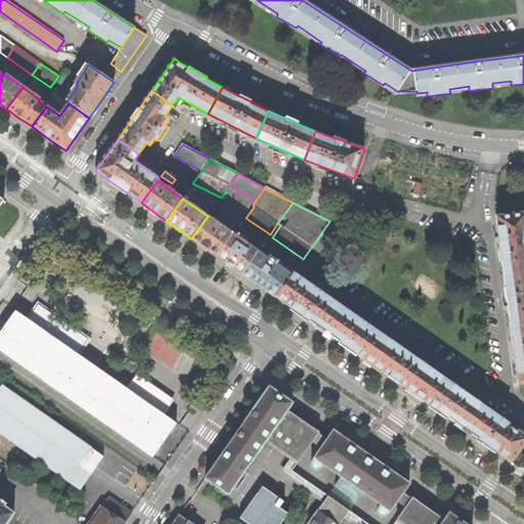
[(523,212),(496,216),(504,275),(523,272),(523,212)]
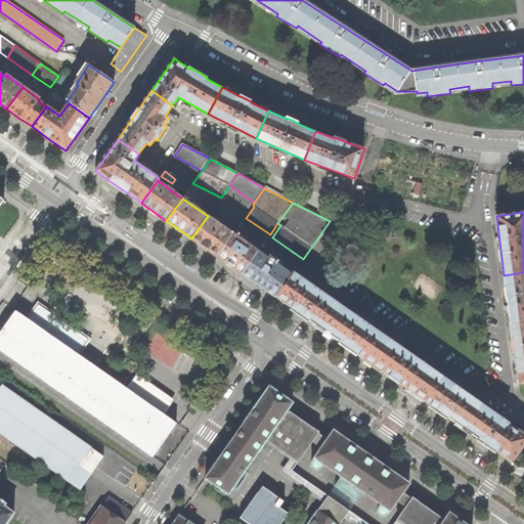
[(204,247),(216,256),(232,234),(208,216),(191,238),(204,247)]
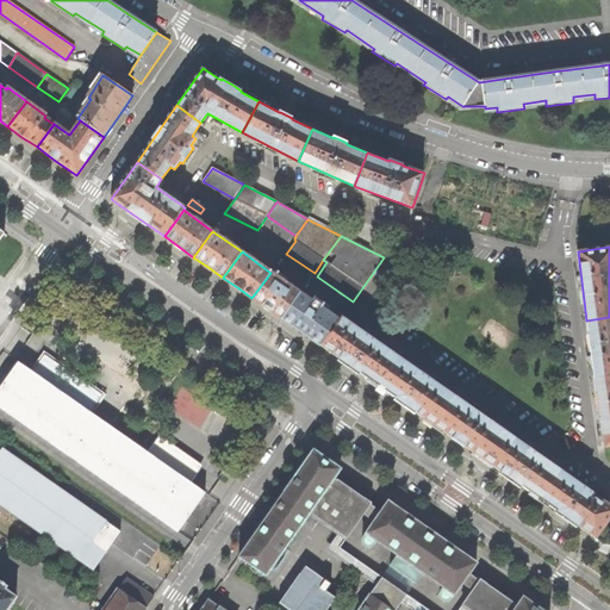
[(267,309),(281,318),(300,293),(271,273),(251,298),(267,309)]
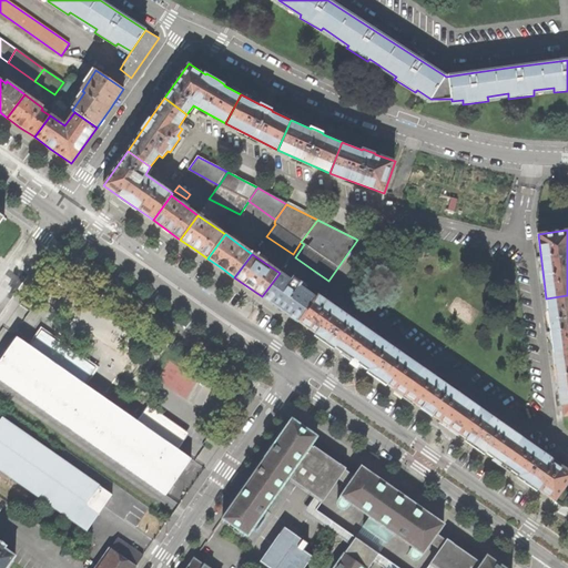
[(280,310),(298,323),(315,298),(298,287),(301,284),(293,279),(291,281),(280,273),(262,296),(280,310)]
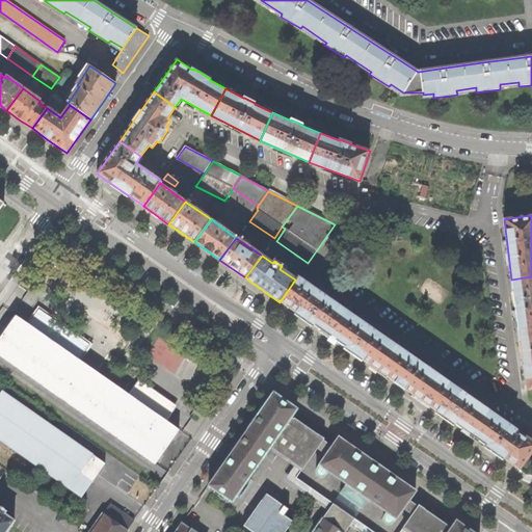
[(299,316),(329,337),(346,311),(297,276),(295,280),(280,302),(299,316)]
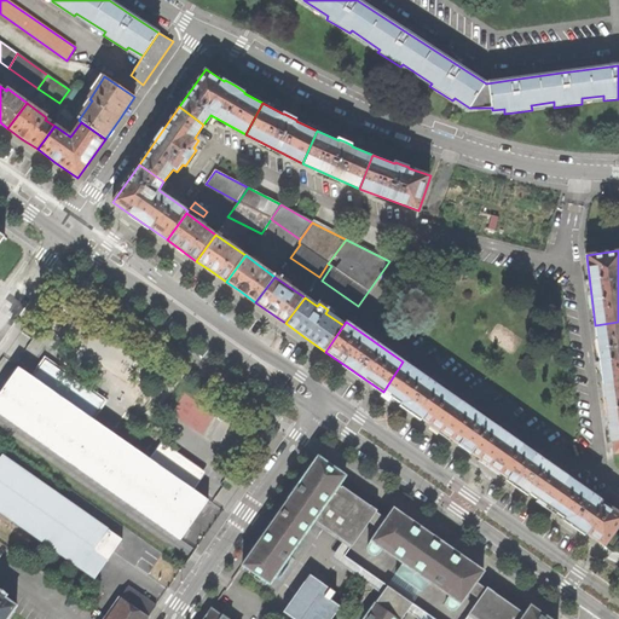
[(618,322),(595,325),(603,386),(618,382),(618,322)]
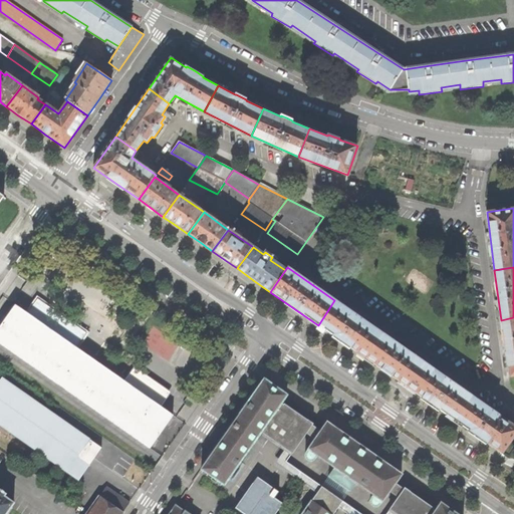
[(340,341),(364,358),(382,333),(334,300),(318,325),(340,341)]
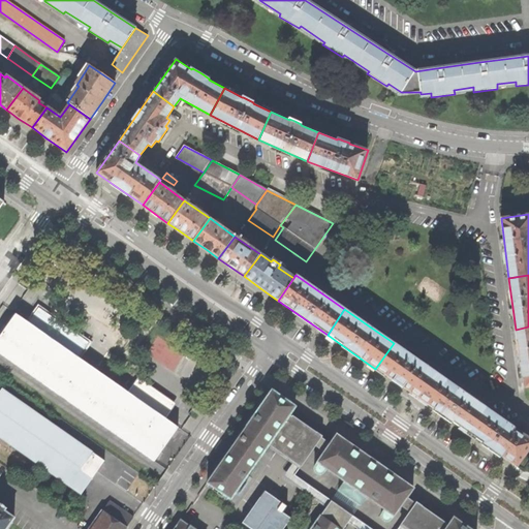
[(0,335),(0,352),(154,461),(167,441),(178,427),(152,408),(149,411),(139,404),(142,401),(59,343),(56,346),(47,339),(49,336),(16,313),(3,331),(0,335)]
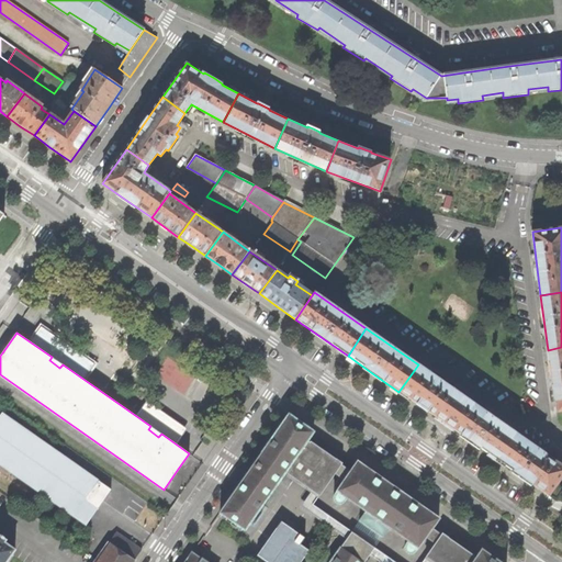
[(561,347),(548,350),(555,413),(561,412),(561,347)]
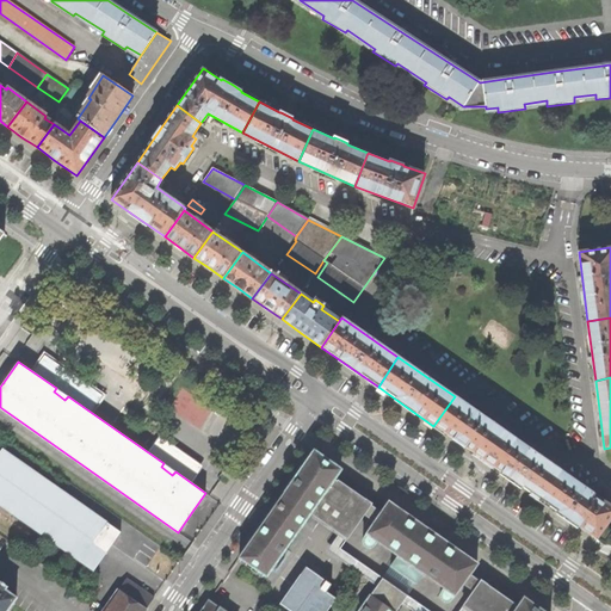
[(68,396),(56,388),(54,392),(65,400),(68,396)]
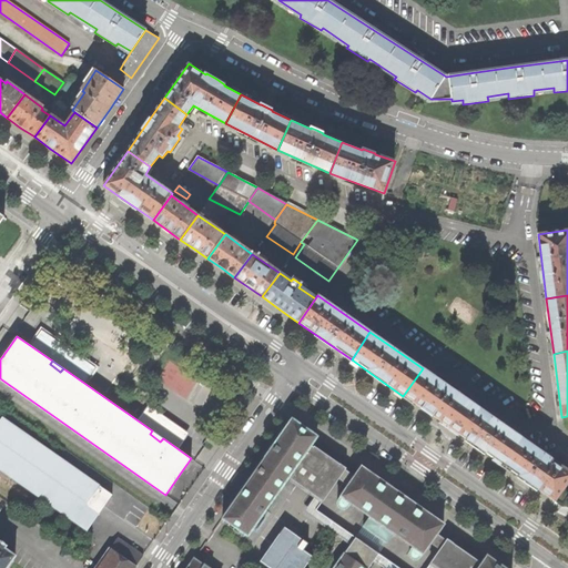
[(426,413),(449,428),(468,401),(423,368),(403,396),(426,413)]
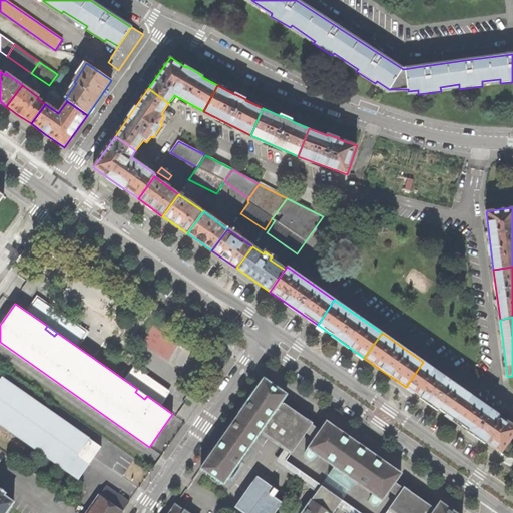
[(430,404),(453,420),(470,395),(423,362),(406,387),(430,404)]
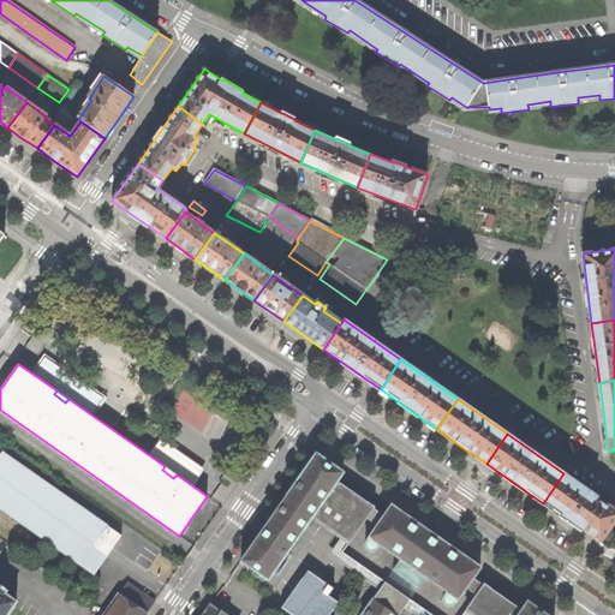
[(6,451),(0,458),(0,506),(97,575),(125,536),(6,451)]
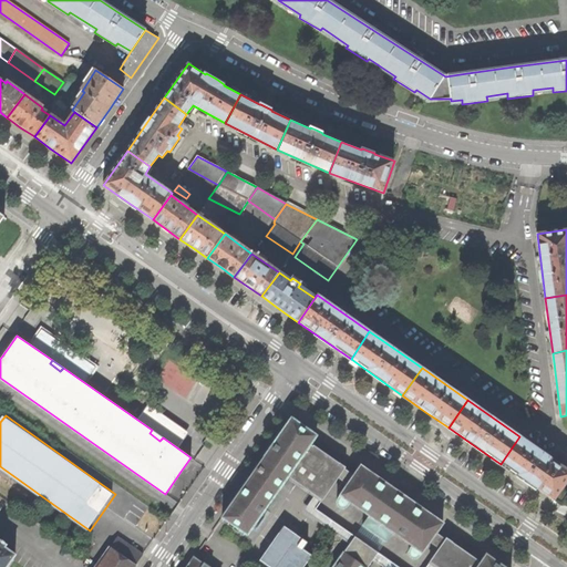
[(287,476),(310,444),(316,435),(291,418),(222,517),(246,534),(287,476)]
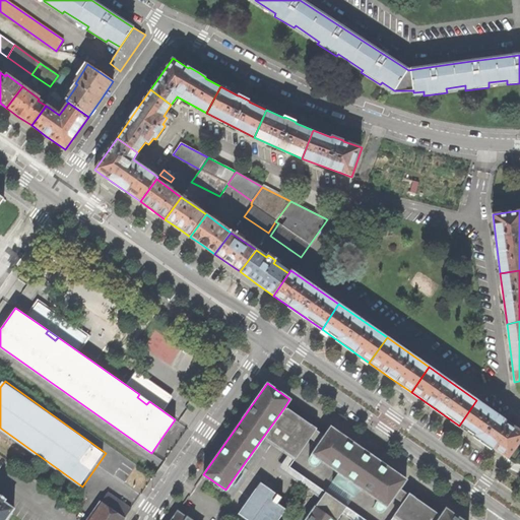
[(149,401),(139,394),(137,397),(146,404),(149,401)]
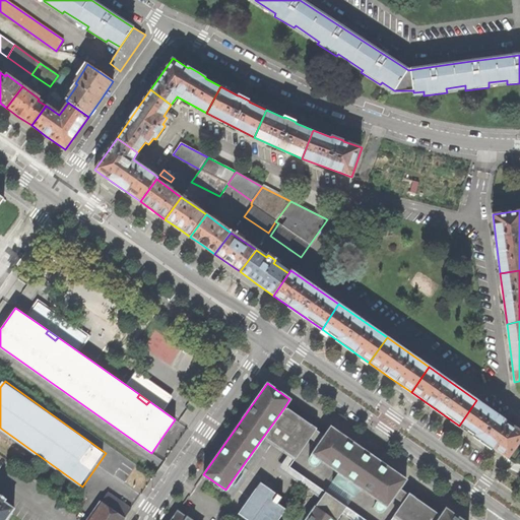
[(483,443),(508,459),(519,441),(519,431),(476,400),(459,426),(483,443)]
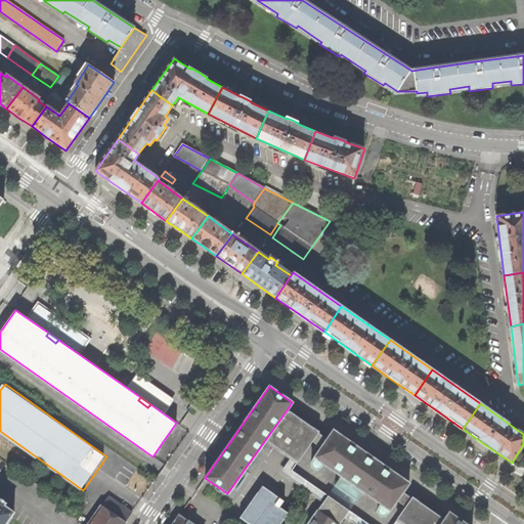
[(326,439),(287,410),(265,440),(291,457),(298,462),(311,441),(320,447),(326,439)]
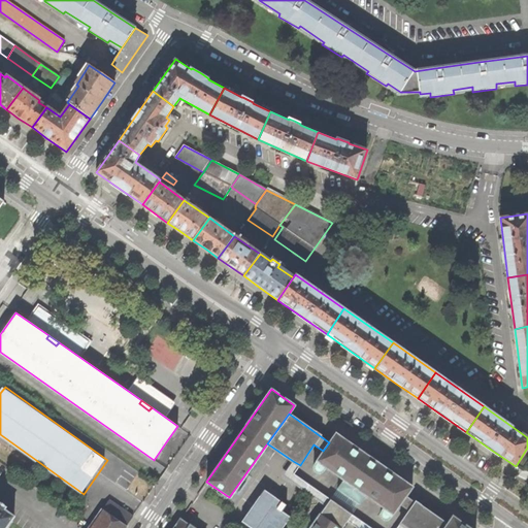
[(335,433),(329,442),(323,451),(316,461),(317,461),(325,467),(343,480),(366,495),(384,507),(393,514),(393,515),(400,505),(406,496),(413,487),(374,460),(335,433)]
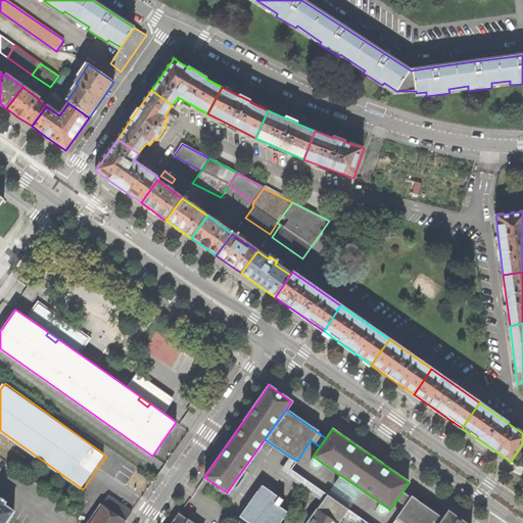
[(286,476),(291,470),(297,461),(290,457),(280,471),(286,476)]
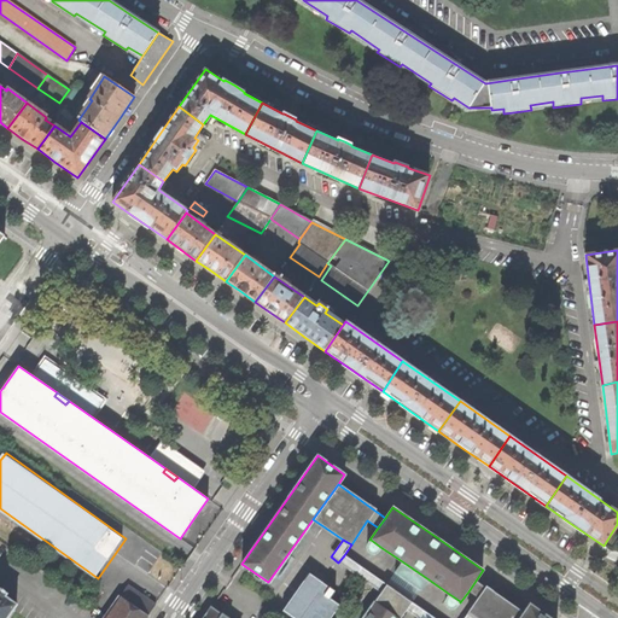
[(378,552),(380,547),(371,540),(367,543),(367,549),(369,553),(372,554),(378,552)]
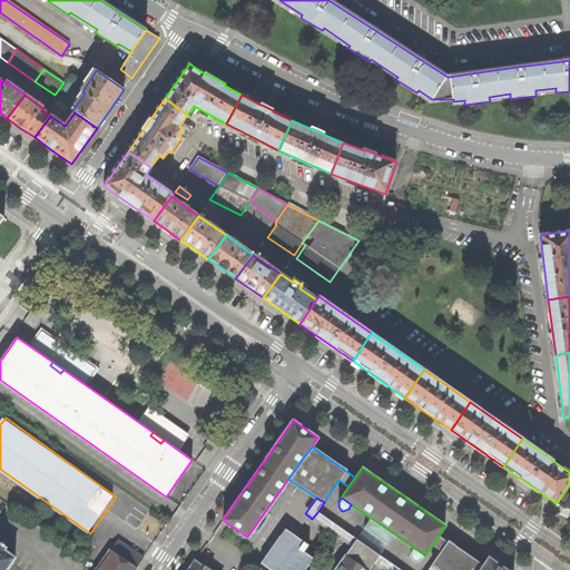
[(355,540),(317,512),(312,519),(351,548),(355,540)]
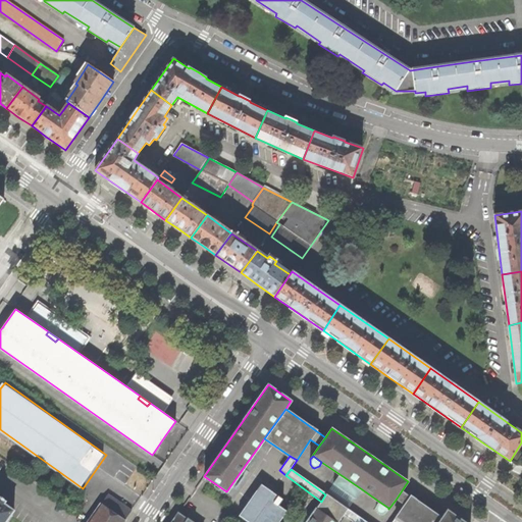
[(354,500),(362,489),(340,474),(332,484),(354,500)]
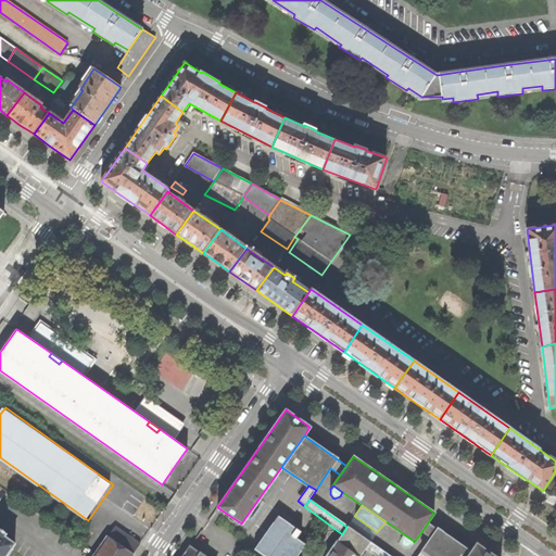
[(278,516),(254,548),(264,555),(297,555),(305,544),(295,538),(300,532),(278,516)]
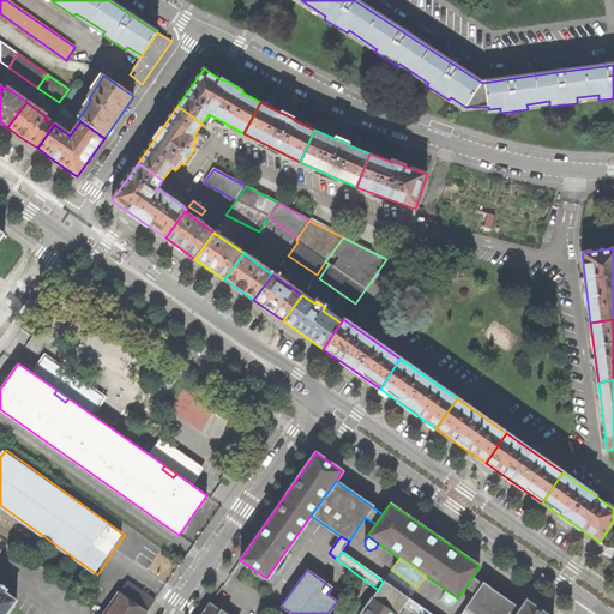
[(383,582),(408,600),(416,588),(391,570),(383,582)]
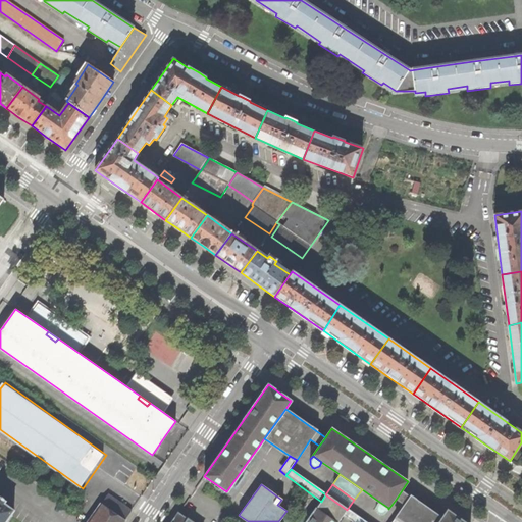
[(438,521),(441,518),(402,490),(396,500),(404,505),(396,517),(402,521),(438,521)]
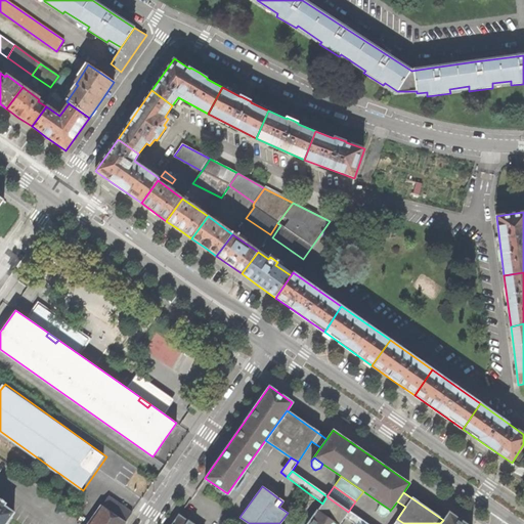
[(5,523),(14,512),(5,506),(7,503),(3,499),(0,496),(0,523),(5,523)]
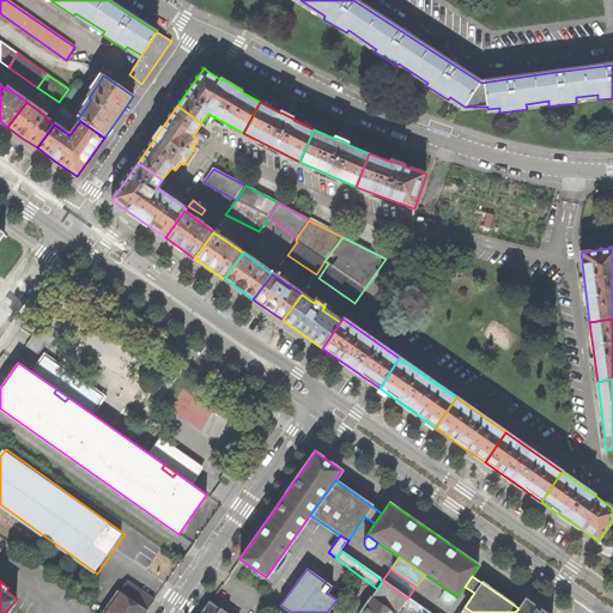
[(145,612),(155,600),(127,581),(103,612),(145,612)]
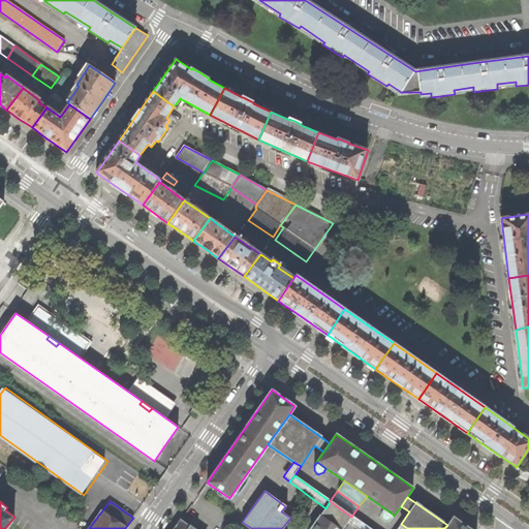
[(343,528),(347,523),(351,517),(330,501),(325,508),(319,517),(337,528),(343,528)]
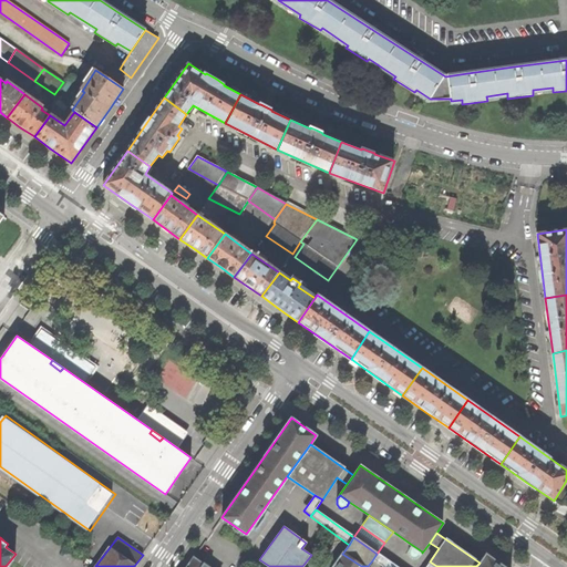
[(419,555),(422,552),(412,545),(409,550),(409,556),(411,557),(415,558),(419,555)]
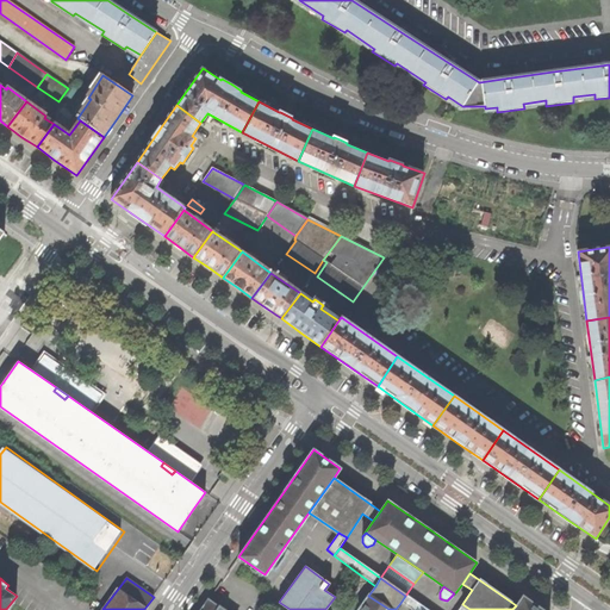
[(388,609),(368,596),(358,609),(388,609)]
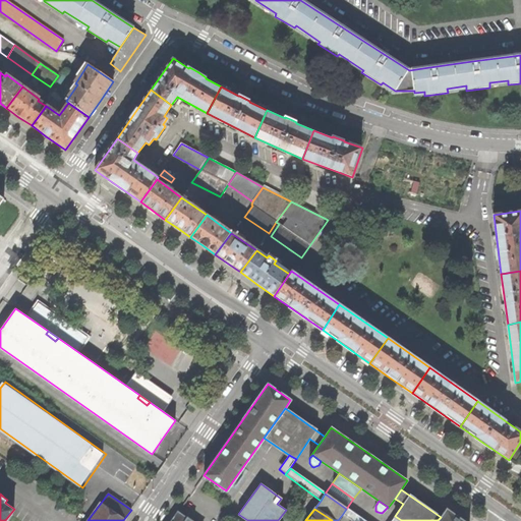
[(342,515),(350,520),(364,520),(346,509),(342,515)]
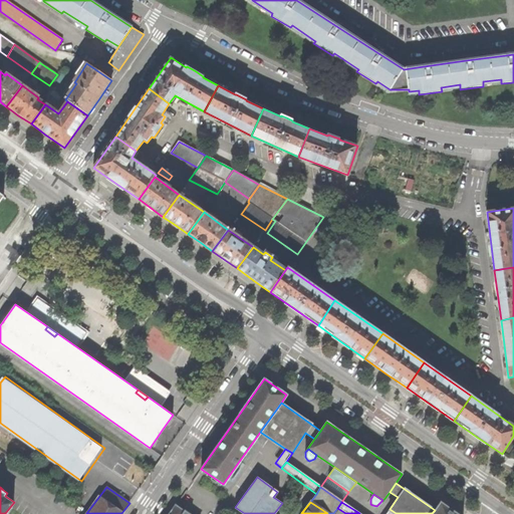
[(457,513),(441,502),(435,510),(432,513),(457,513)]
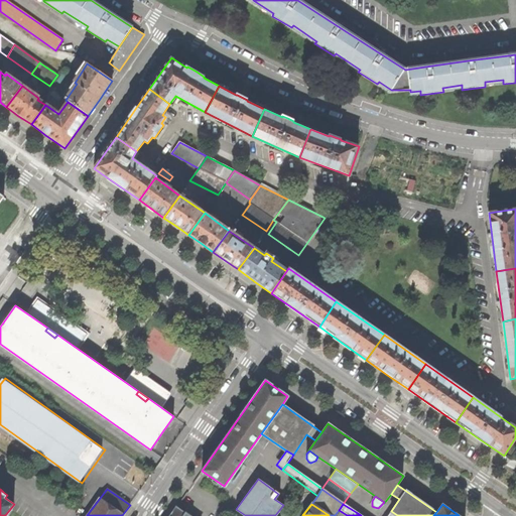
[(169,515),(191,515),(185,512),(184,513),(176,507),(169,515)]
